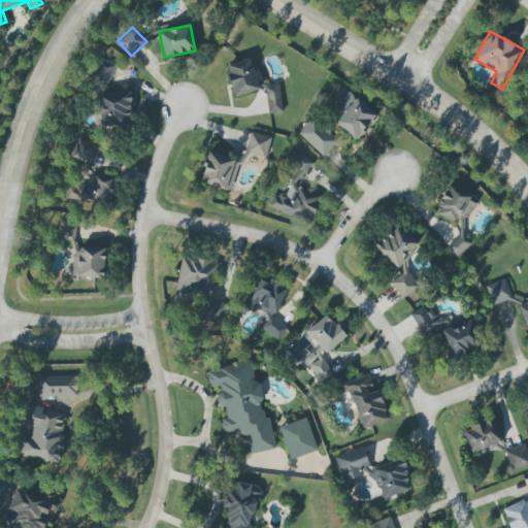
[(259,89),(249,58),(224,66),(235,97),(259,89)]
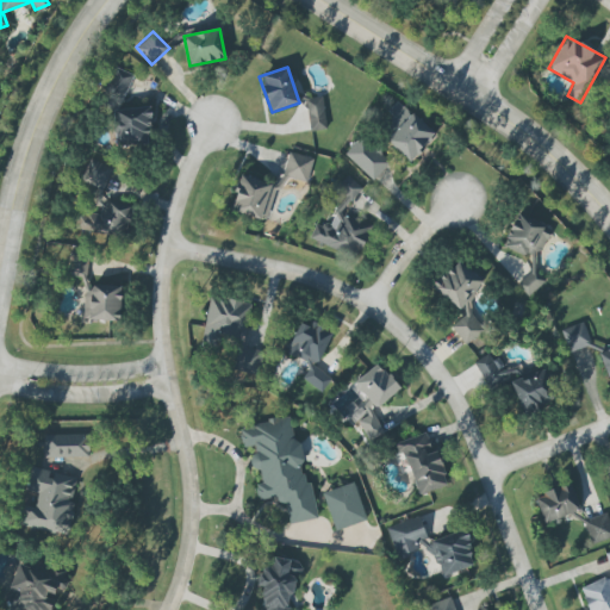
[(119,107),(132,75),(114,68),(101,98),(113,103),(114,144),(145,144),(150,132),(150,118),(150,107),(119,107)]
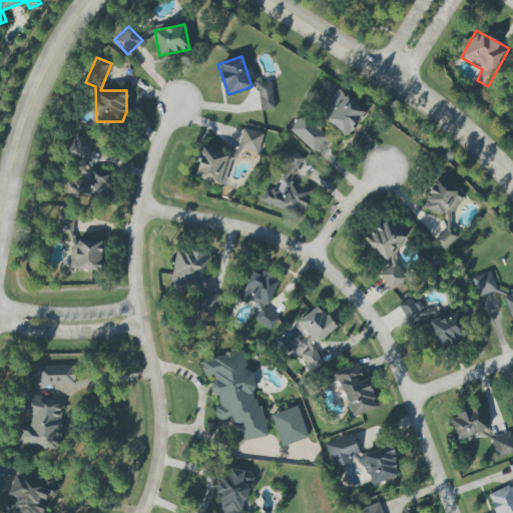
[(275,108),(270,80),(257,83),(261,110),(275,108)]
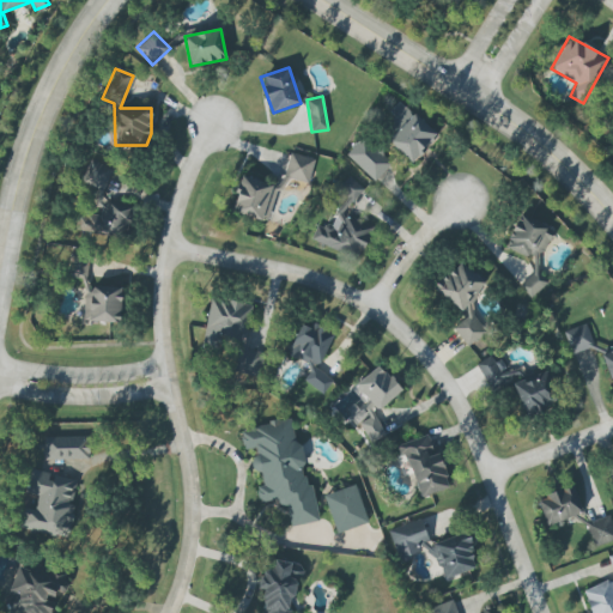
[(437,134),(401,103),(381,125),(393,135),(387,141),(412,163),(437,134)]
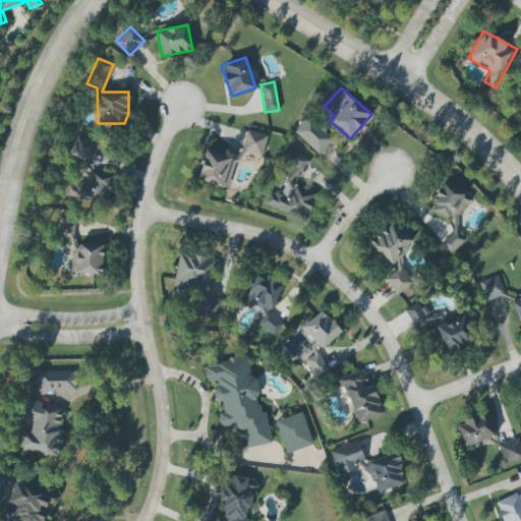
[(319,155),(333,138),(308,116),(294,131),(319,155)]
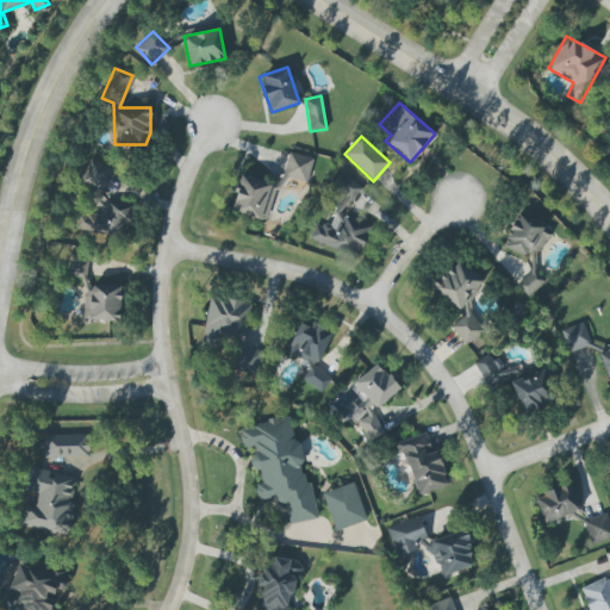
[(312,159),(285,151),(280,170),(281,170),(278,185),(240,175),(230,211),(269,221),(280,176),(306,182),(312,159)]
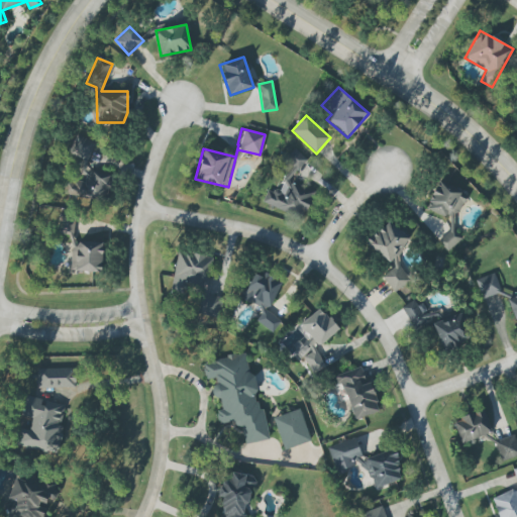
[(70,152),(88,160),(95,142),(77,135),(70,152)]
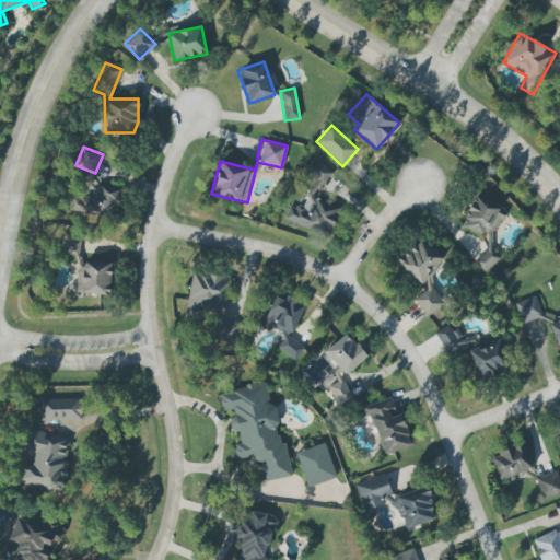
[(325,237),(329,233),(339,211),(340,209),(338,207),(312,195),(333,173),(316,159),(304,173),(302,176),(311,184),(303,200),(295,209),(289,206),(283,219),(325,237)]
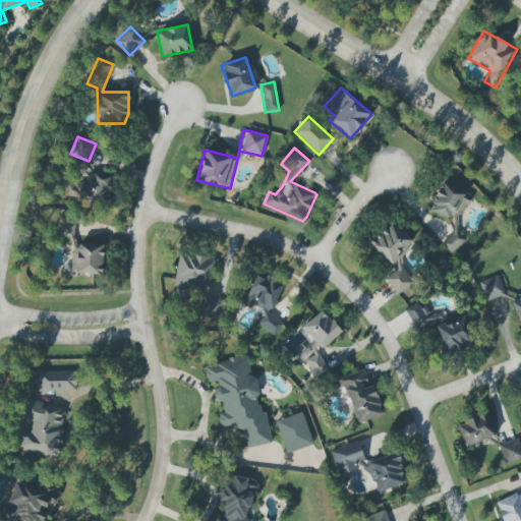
[(460,216),(468,200),(462,197),(464,192),(443,181),(428,209),(448,219),(451,212),(460,216)]
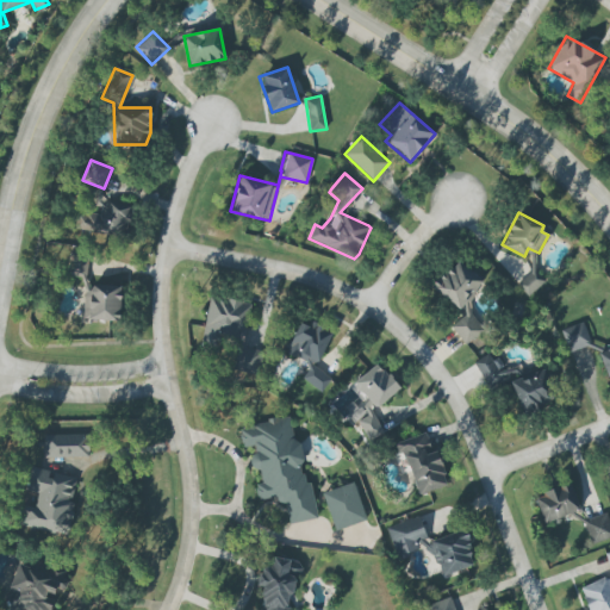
[(67,277),(87,278),(88,254),(68,253),(67,277)]
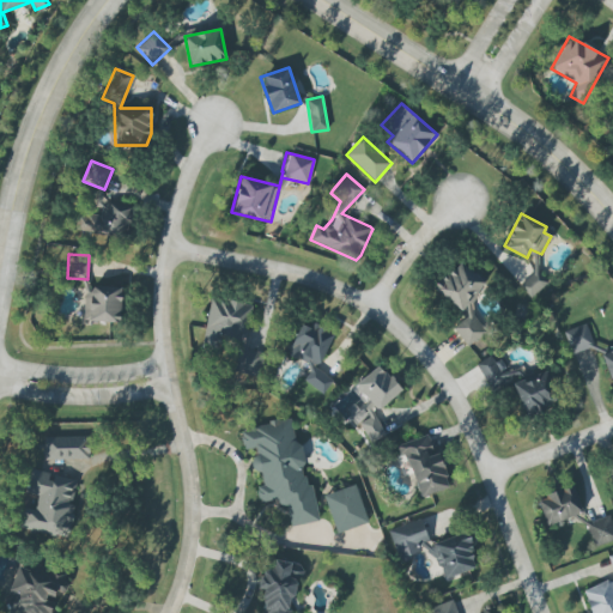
[(487,333),(465,301),(484,289),(465,262),(435,283),(462,321),(453,327),(466,347),(487,333)]
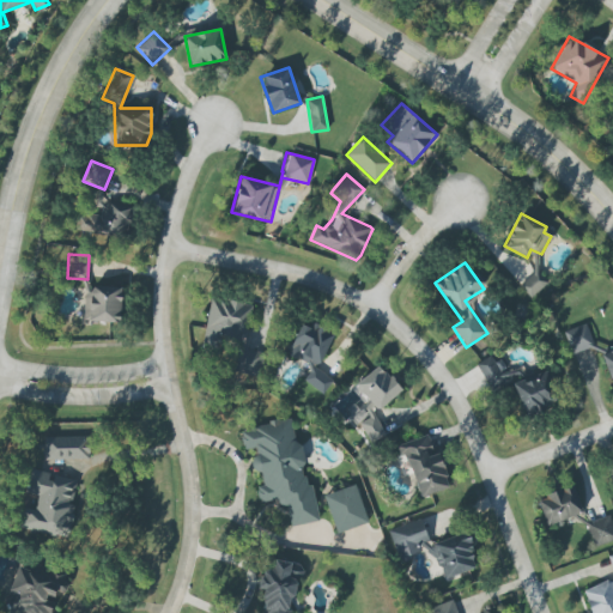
[(120,286),(85,287),(85,322),(121,322),(120,286)]
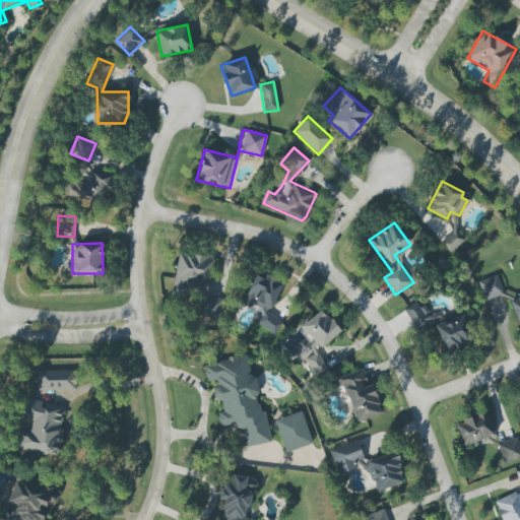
[(173,289),(207,295),(211,257),(178,253),(173,289)]
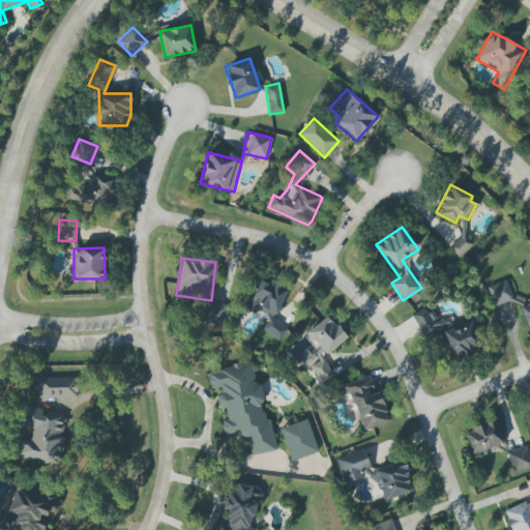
[(281,341),(287,327),(273,320),(289,290),(270,281),(268,285),(260,281),(247,306),(269,317),(262,331),(281,341)]
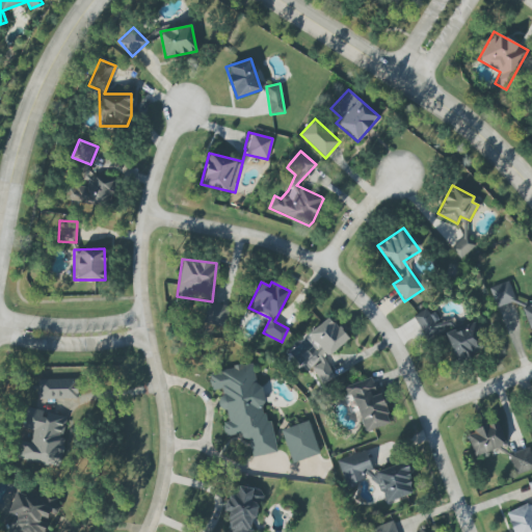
[(514,301),(509,282),(489,287),(495,308),(514,301)]
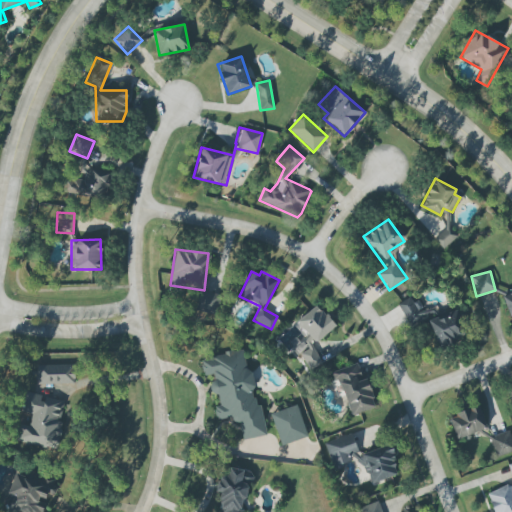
[(511,320),(511,286),(510,287),(511,293),(503,296),(510,321),(511,320)]
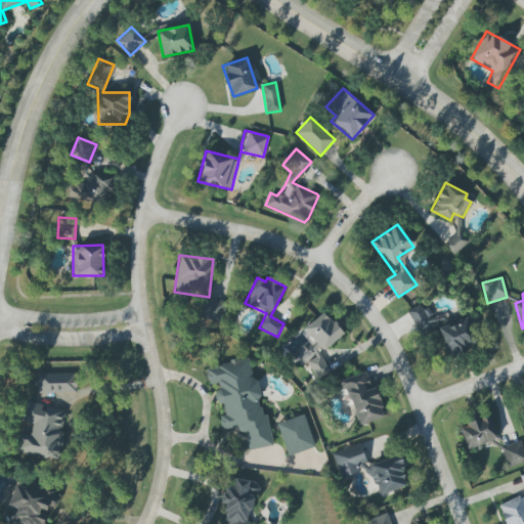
[(221,321),(224,301),(204,298),(201,318),(221,321)]
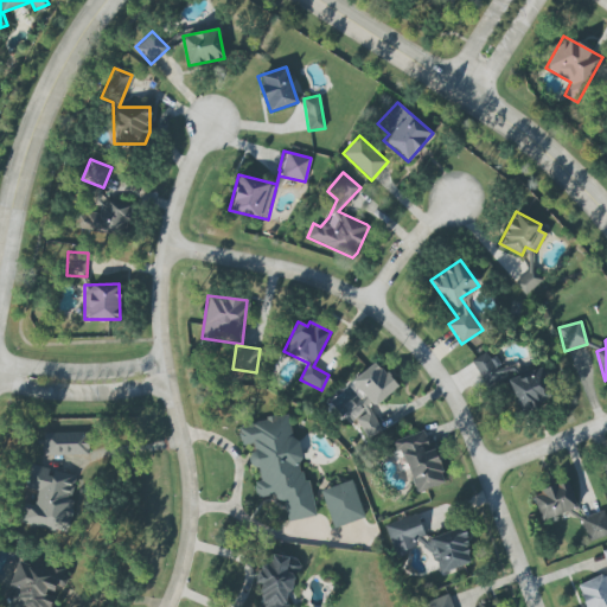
[(489,359),(486,353),(472,359),(485,388),(513,375),(509,365),(502,369),(496,356),(489,359)]
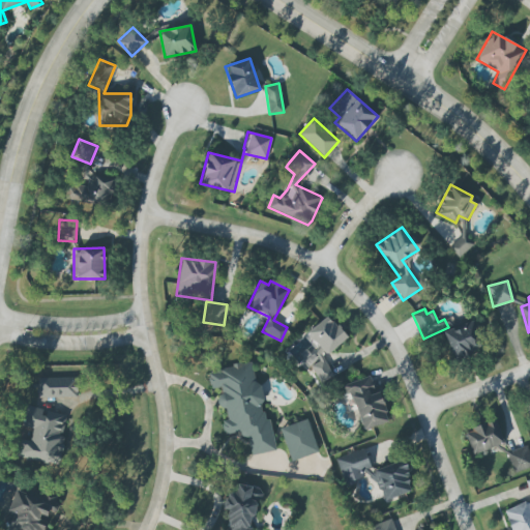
[(347,339),(328,316),(306,332),(318,347),(311,353),(317,361),(308,366),(321,383),(333,374),(322,358),(347,339)]
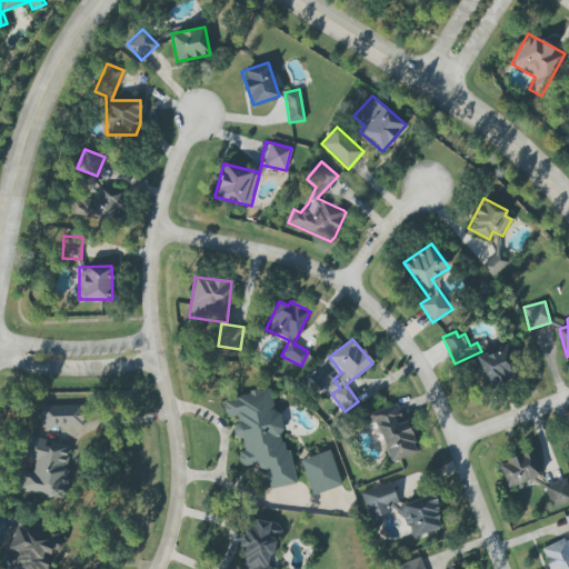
[(475,358),(488,386),(518,371),(506,343),(475,358)]
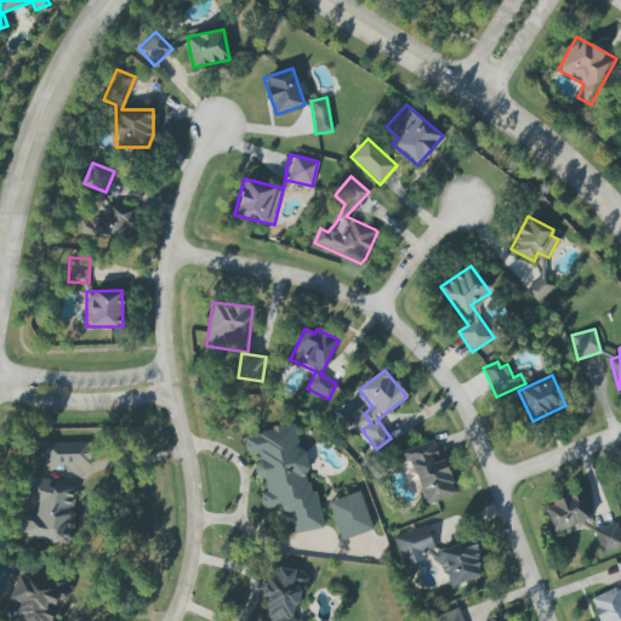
[(324,527),(314,490),(312,491),(294,423),(243,437),(248,457),(254,455),(260,479),(258,479),(266,508),(279,505),(281,513),(289,511),(295,534),(324,527)]
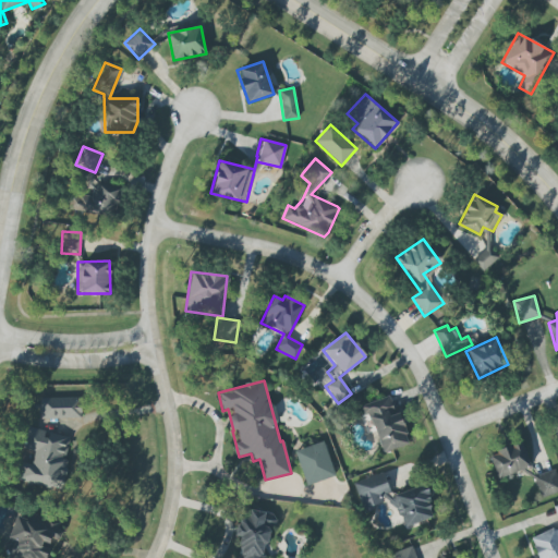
[(360,405),(363,415),(370,413),(381,453),(408,446),(392,396),(360,405)]
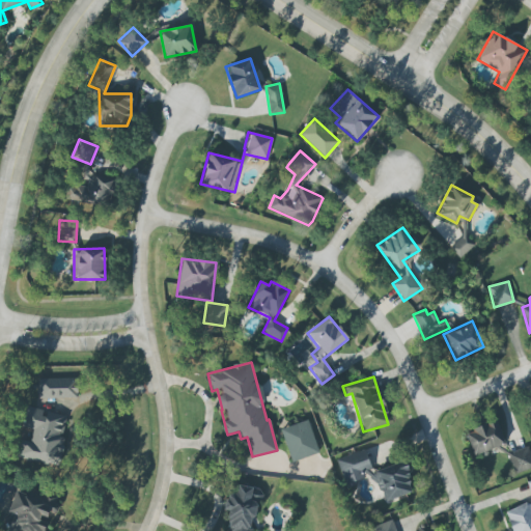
[(77,378),(38,380),(38,399),(77,397),(77,378)]
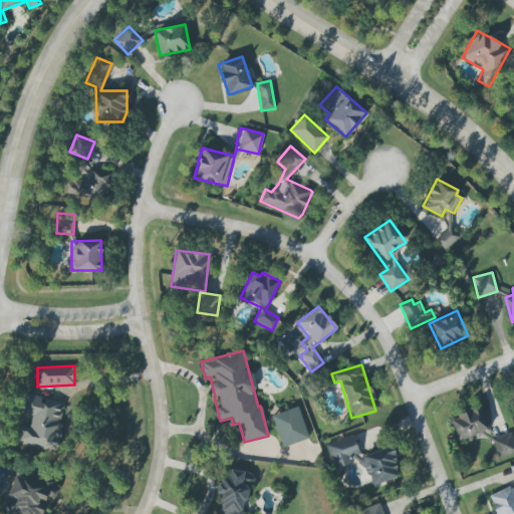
[(16,443),(56,453),(63,424),(58,422),(63,403),(41,398),(25,394),(20,413),(31,416),(28,428),(20,426),(16,443)]
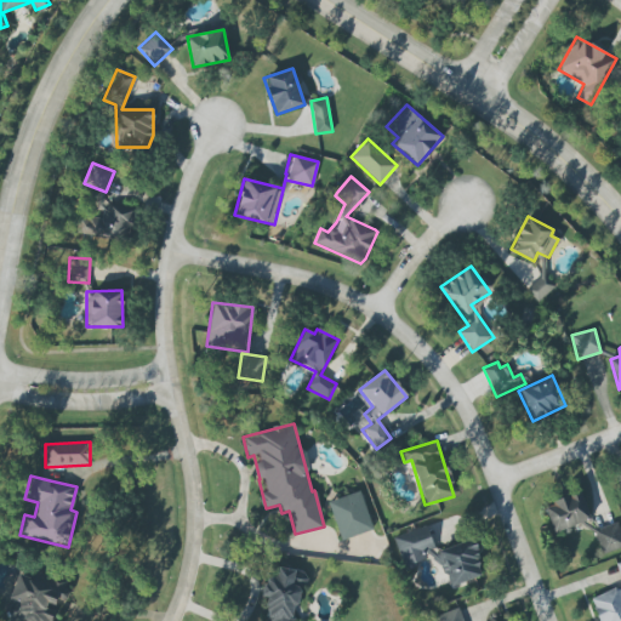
[(372,530),(360,491),(328,502),(340,541),(372,530)]
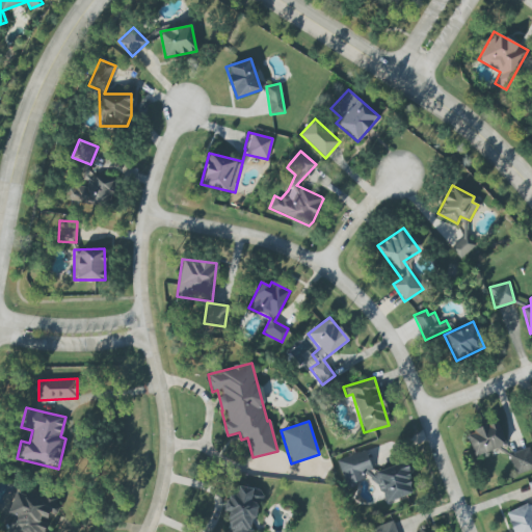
[(474,456),(506,445),(497,421),(466,432),(474,456)]
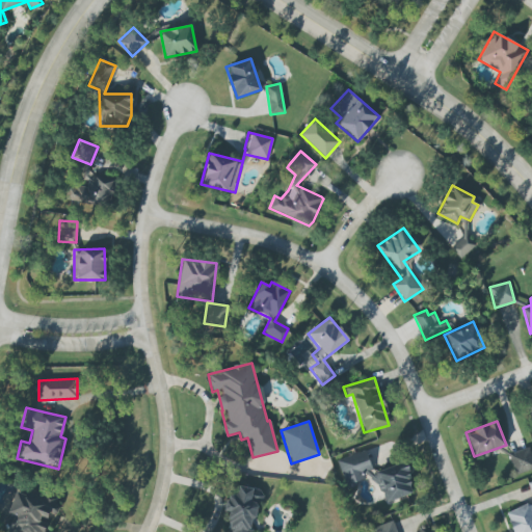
[(508,455),(515,475),(531,468),(531,457),(528,448),(508,455)]
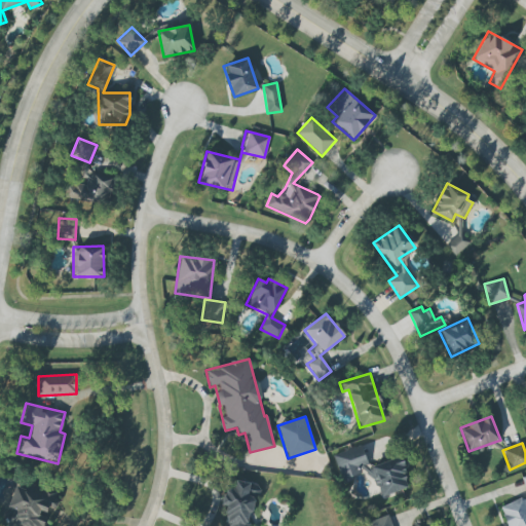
[(370,468),(361,445),(332,455),(341,479),(370,468)]
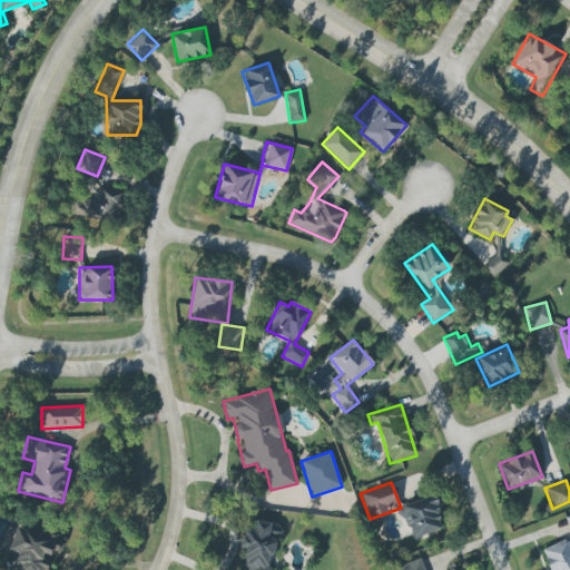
[(401,507),(411,539),(443,529),(433,497),(401,507)]
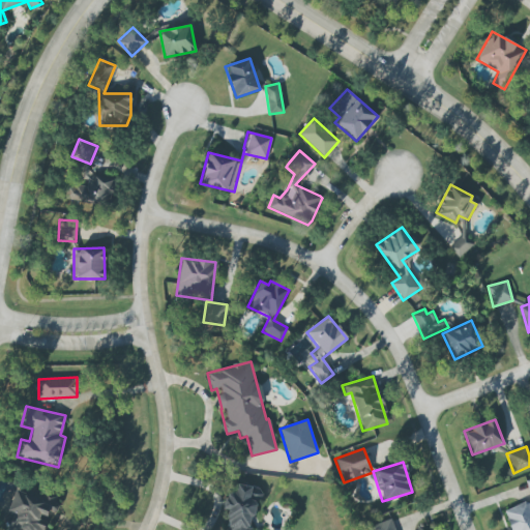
[(511,529),(529,529),(529,478),(525,481),(529,494),(529,501),(505,510),(511,529)]
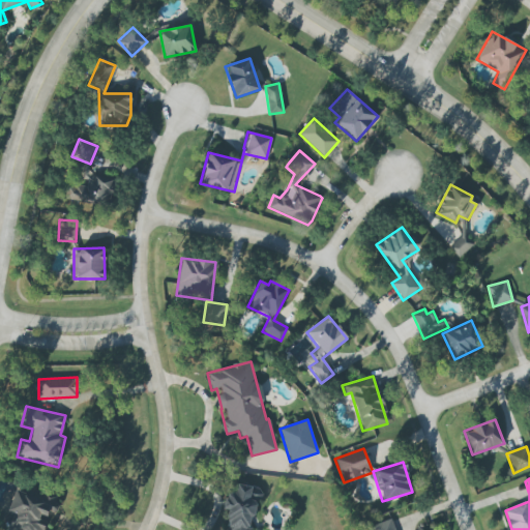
[(252,529),(257,487),(236,484),(235,493),(226,492),(224,510),(228,510),(226,529),(252,529)]
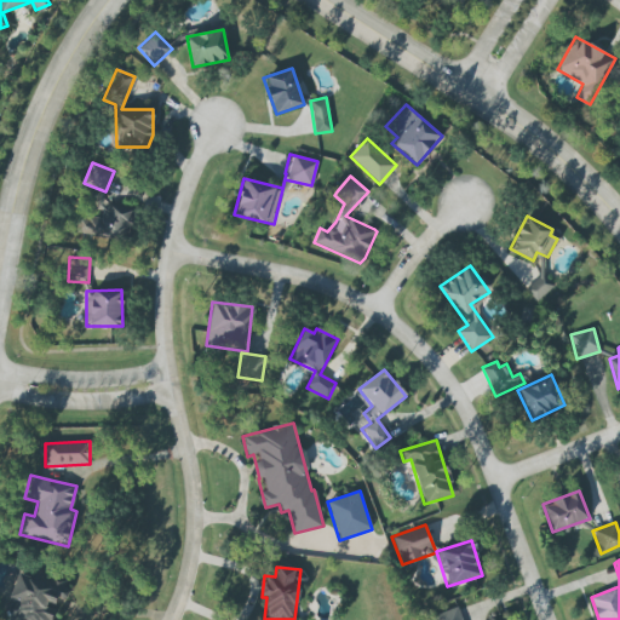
[(50,619),(58,600),(64,602),(70,584),(32,570),(29,578),(18,574),(3,619),(5,619),(50,619)]
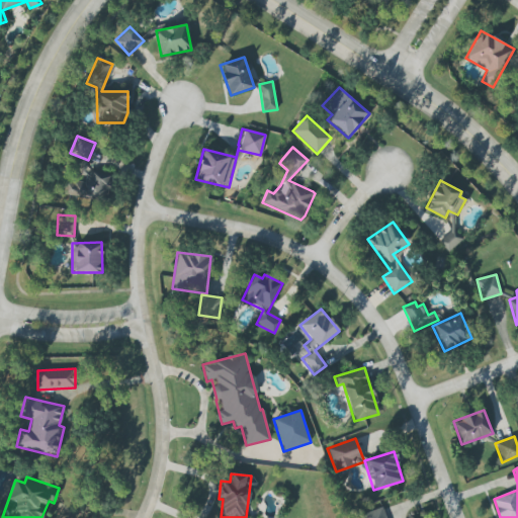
[(385,517),(381,507),(362,514),(362,517),(385,517)]
